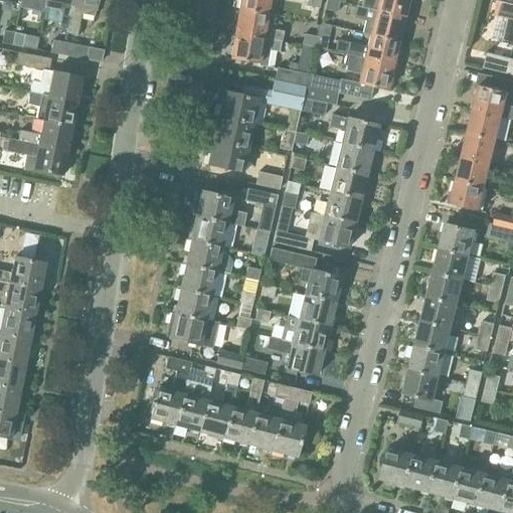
[(68,15),(71,0),(47,0),(45,0),(44,6),(59,9),(61,14),(68,15)]
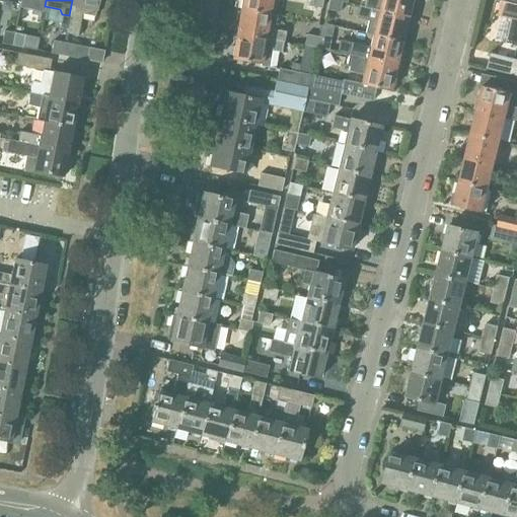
[(95,15),(98,0),(72,0),(69,15),(66,32),(78,34),(82,13),(95,15)]
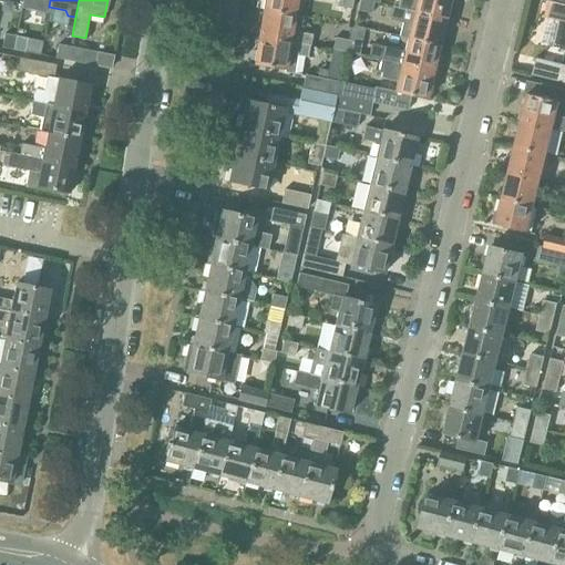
[(265,0),(263,9),(295,14),(297,0),(265,0)]
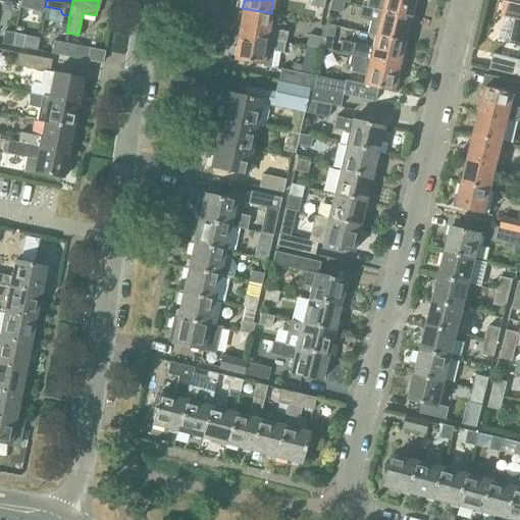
[(324,8),(325,0),(313,0),(312,5),(324,8)]
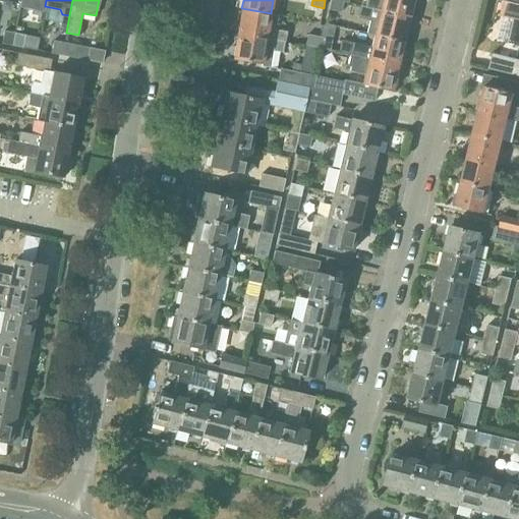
[(342,12),(344,1),(338,0),(332,0),(330,9),(342,12)]
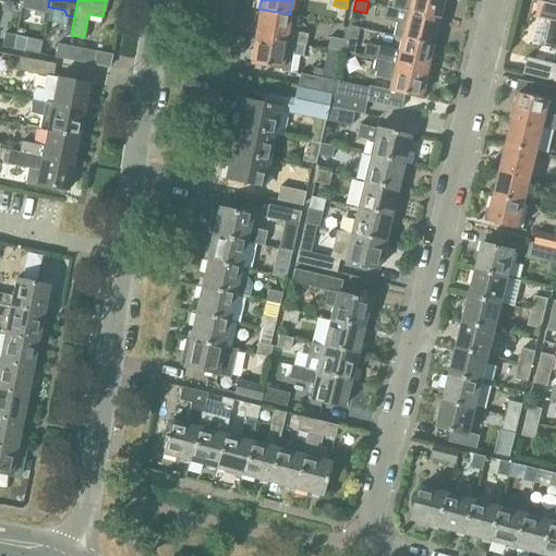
[(393,0),(391,7),(439,17),(444,0),(393,0)]
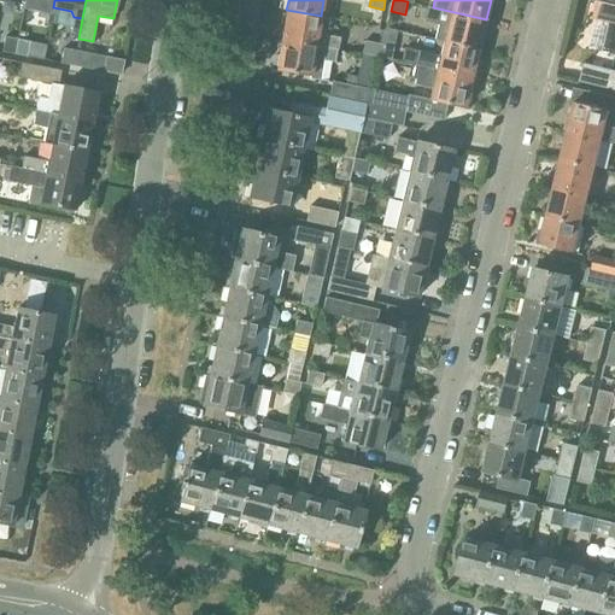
[(599,0),(596,18),(610,22),(604,51),(614,53),(614,0),(599,0)]
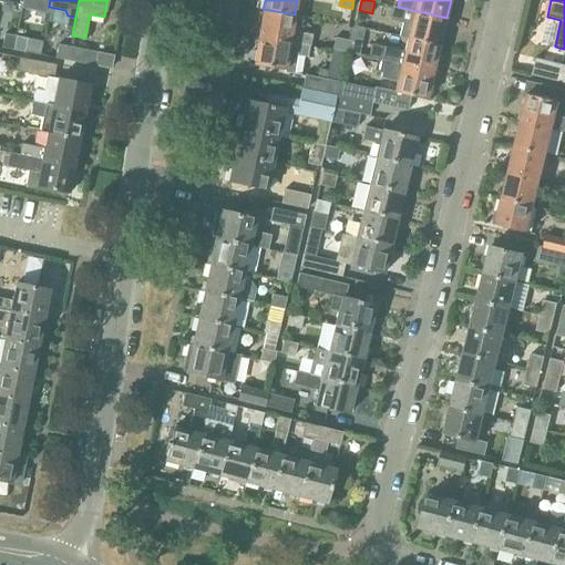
[(393,6),(390,19),(402,21),(399,34),(408,37),(440,44),(447,18),(398,7),(393,6)]
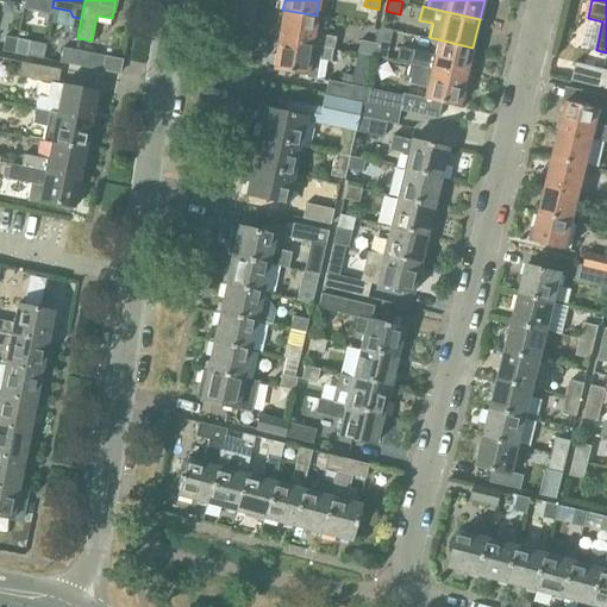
[(282,10),(279,37),(333,45),(336,36),(321,33),(324,17),(317,16),(282,10)]
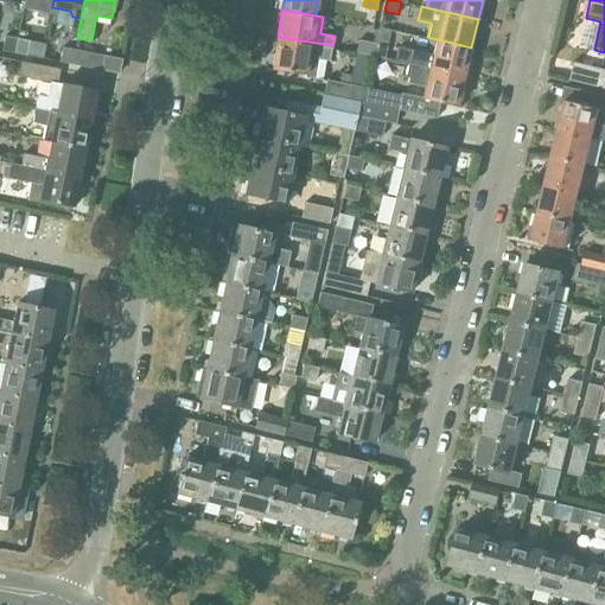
[(13,51),(17,37),(4,34),(1,49),(13,51)]
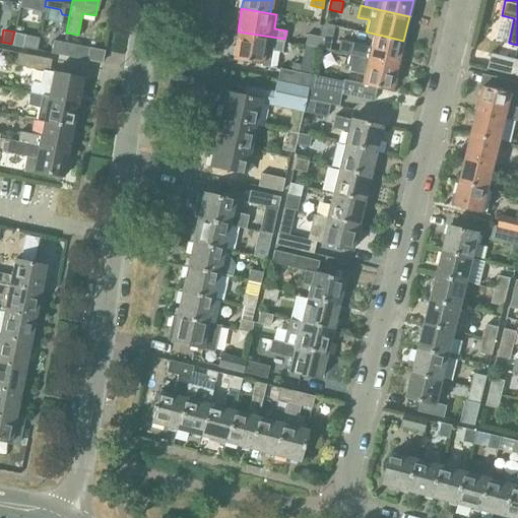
[(22,46),(24,34),(14,31),(11,44),(22,46)]
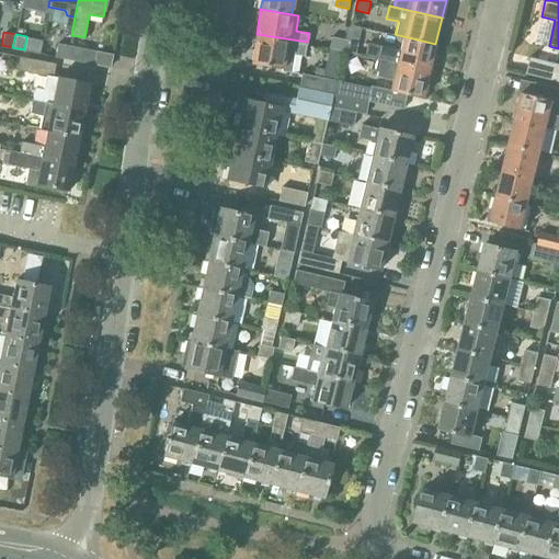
[(257,34),(252,61),(283,67),(283,69),(298,71),(301,54),(305,55),(307,42),(257,34)]
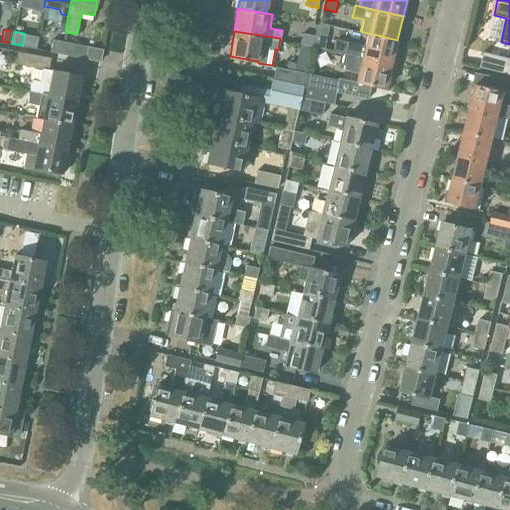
[(313,47),(316,36),(303,33),(301,44),(313,47)]
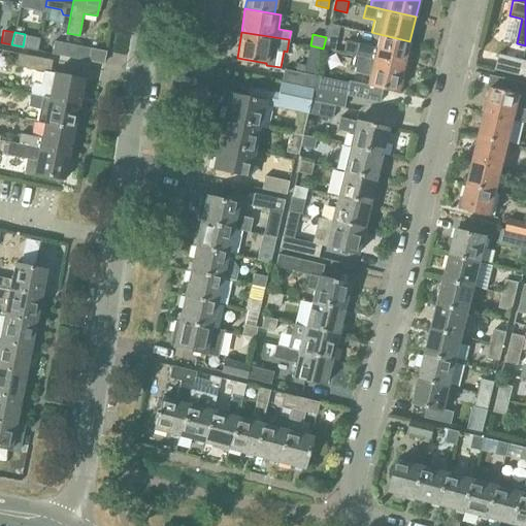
[(359,44),(357,55),(404,65),(409,41),(380,34),(376,48),(359,44)]
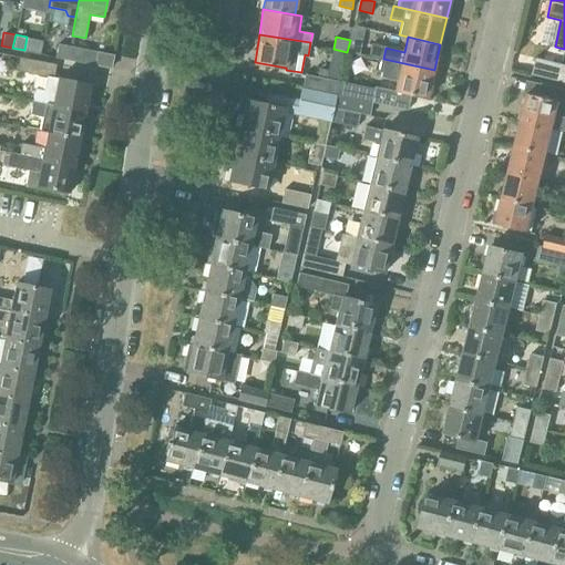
[(361,54),(363,42),(350,40),(347,52),(361,54)]
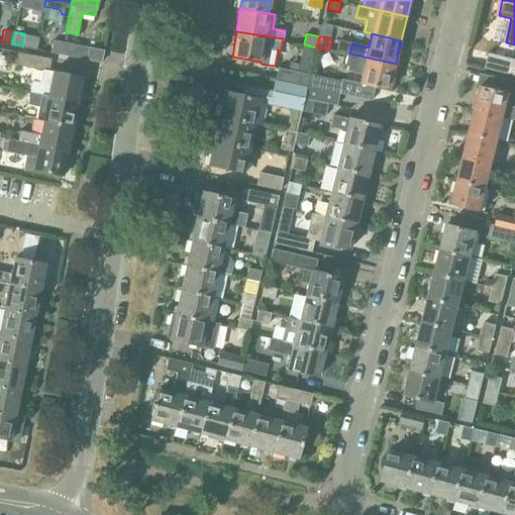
[(61,54),(64,41),(54,39),(52,52),(61,54)]
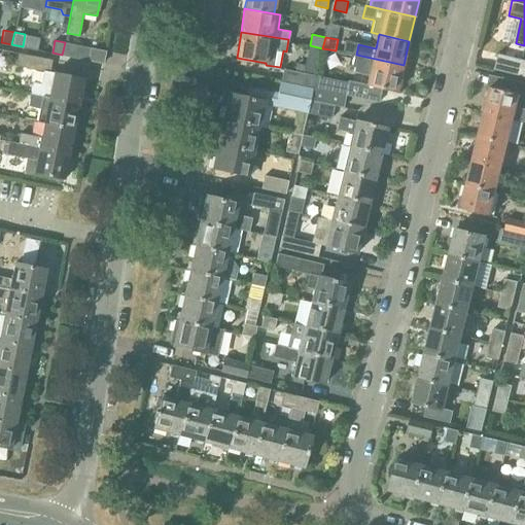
[(89,60),(91,47),(65,42),(62,55),(89,60)]
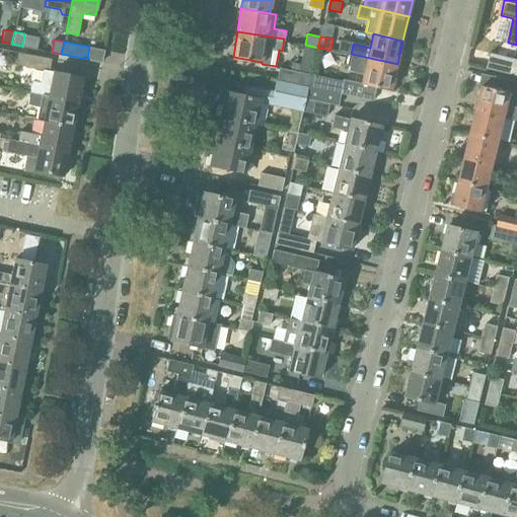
[(78,100),(82,77),(54,71),(50,71),(52,58),(18,52),(16,64),(43,69),(40,82),(32,81),(30,91),(78,100)]
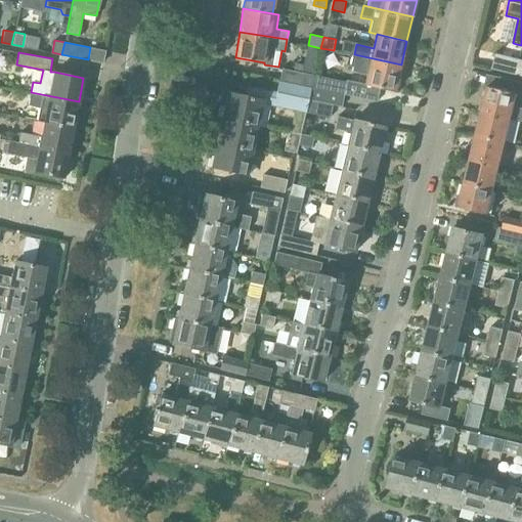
[(352,54),(350,66),(353,67),(352,71),(366,74),(364,83),(395,90),(401,64),(354,54),(352,54)]
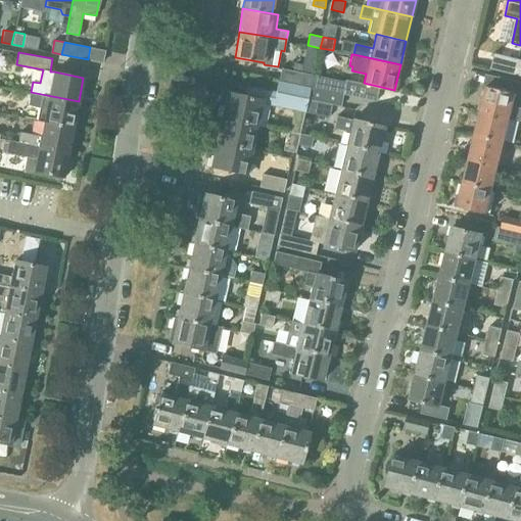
[(517,76),(520,65),(520,61),(496,55),(492,69),(517,76)]
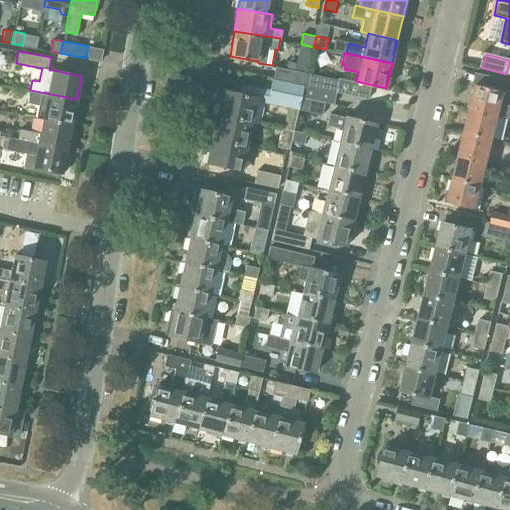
[(276,66),(274,77),(306,83),(308,73),(276,66)]
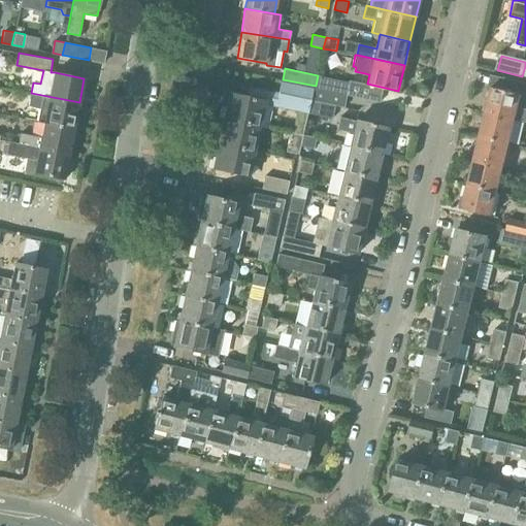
[(318,75),(316,86),(348,93),(350,83),(318,75)]
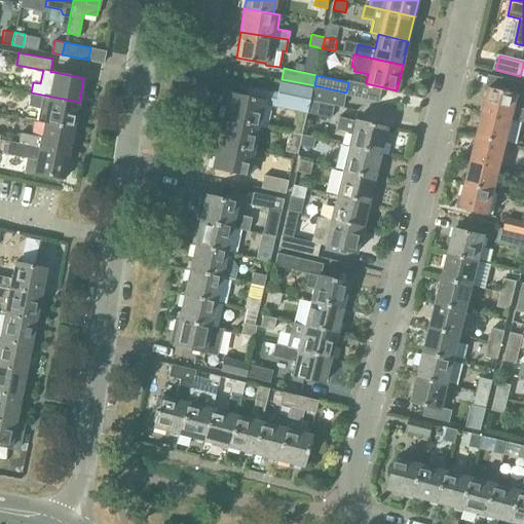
[(523,109),(517,107),(520,96),(523,97),(523,82),(503,77),(500,89),(491,87),(485,111),(515,119),(523,121),(523,109)]
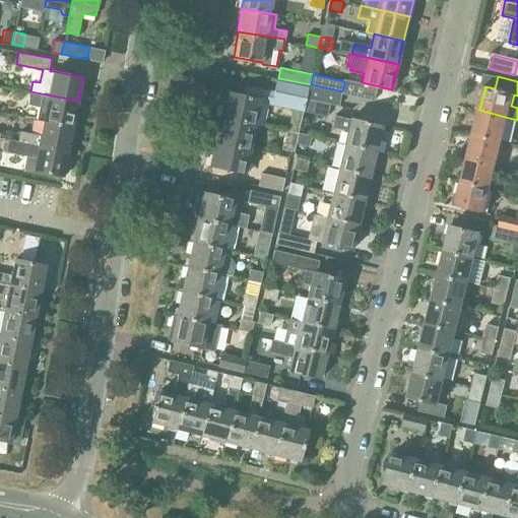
[(278,78),(275,91),(308,98),(311,84),(278,78)]
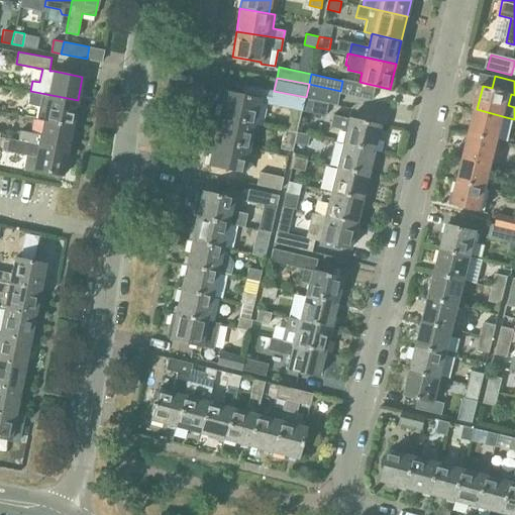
[(373,99),(376,86),(343,79),(340,92),(373,99)]
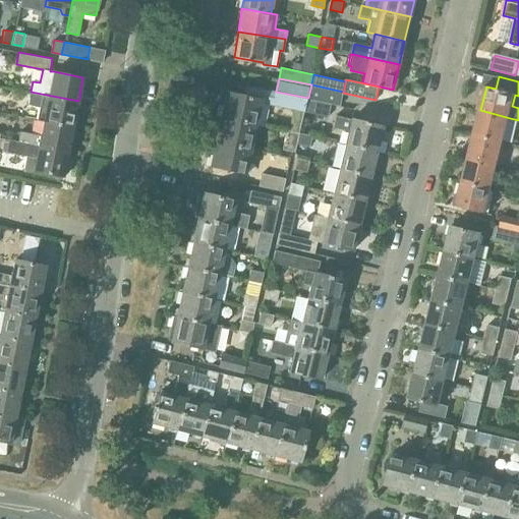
[(227,91),(221,116),(257,124),(263,102),(277,105),(305,111),(308,98),(276,92),(246,84),(246,87),(249,87),(247,96),(227,91)]
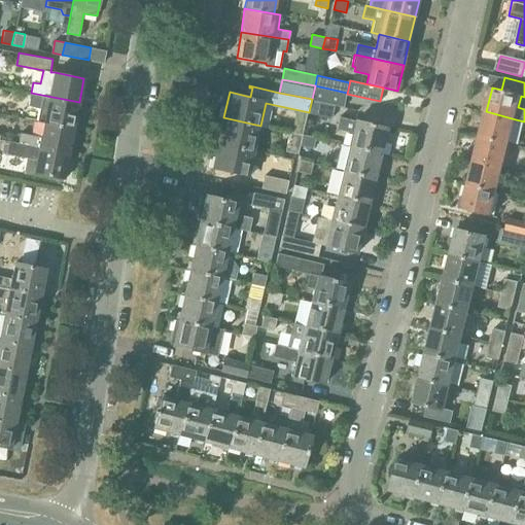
[(315,85),(312,99),(335,104),(344,106),(347,93),(315,85)]
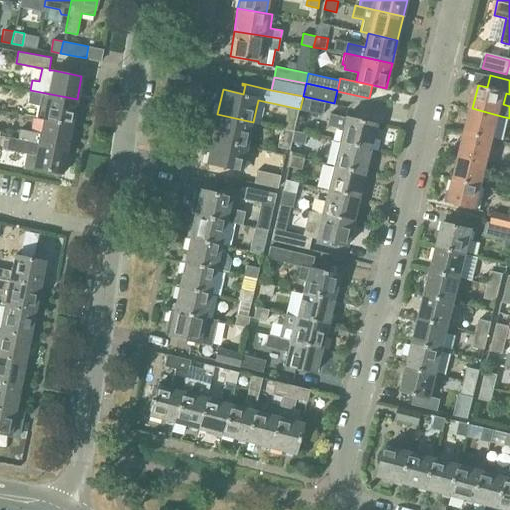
[(72,124),(77,99),(30,90),(28,102),(39,104),(37,118),(42,119),(72,124)]
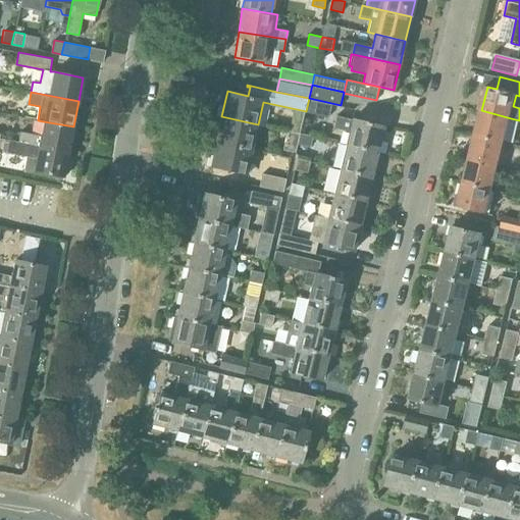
[(309,98),(306,111),(329,116),(331,103),(309,98)]
